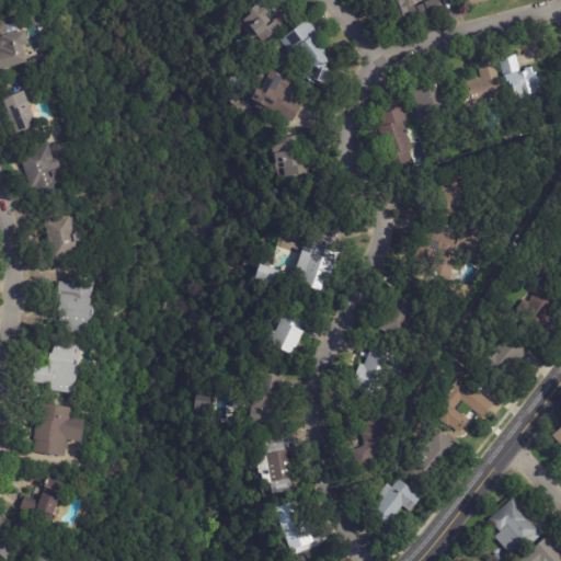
[(263,0),(278,19),(285,13),(293,23),(282,32),(279,29),(262,44),(249,27),(252,24),(243,14),(261,0),(263,0)]
